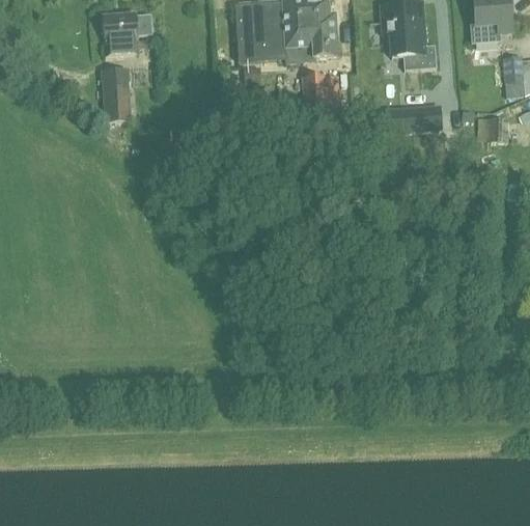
[(298,0),(234,4),(239,61),(285,58),(285,63),(315,61),(315,57),(338,55),(336,27),(344,27),(343,4),(329,5),(329,0),(298,0)]
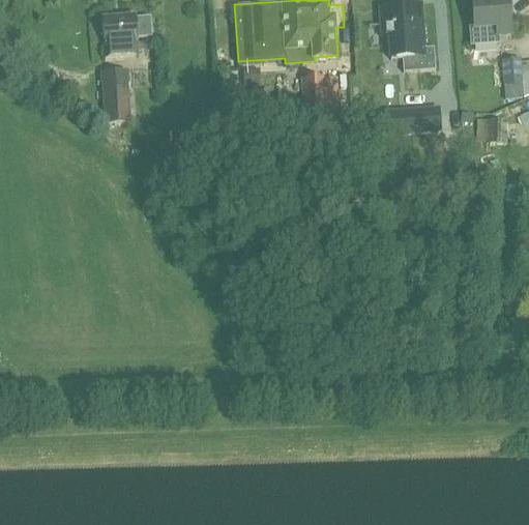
[(498,29),(498,33),(511,32),(508,0),(472,0),(474,26),(478,25),(478,31),(498,29)]
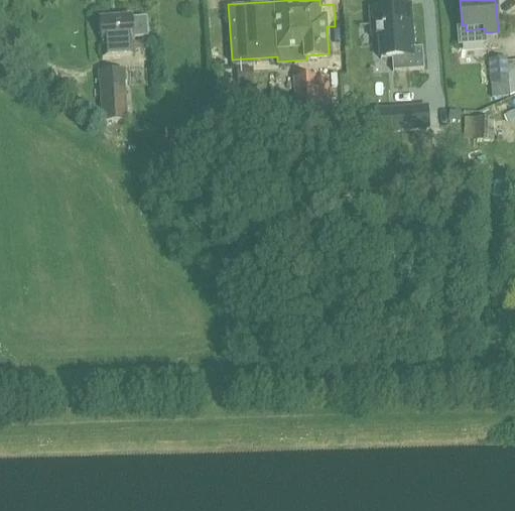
[(392,51),(393,68),(424,66),(422,43),(412,44),(409,2),(371,5),(373,32),(379,32),(381,52),(392,51)]
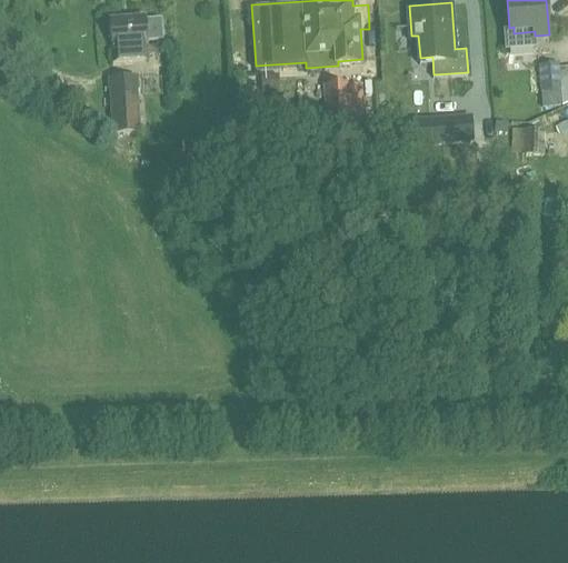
[(110,17),(113,59),(136,58),(143,58),(142,44),(148,43),(148,38),(161,37),(160,13),(146,13),(110,17)]
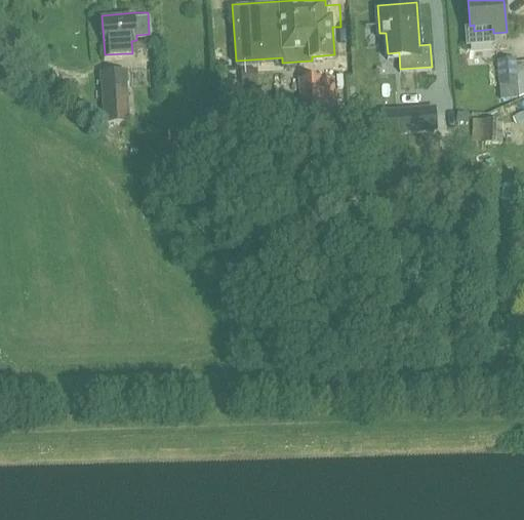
[(497,56),(499,82),(519,81),(516,54),(497,56)]
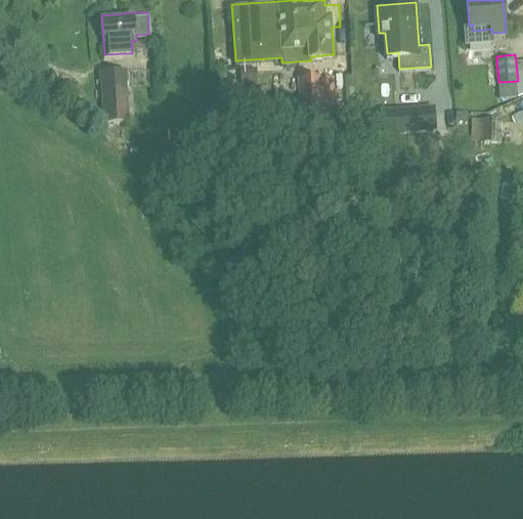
[(242,67),(243,82),(258,81),(257,66),(242,67)]
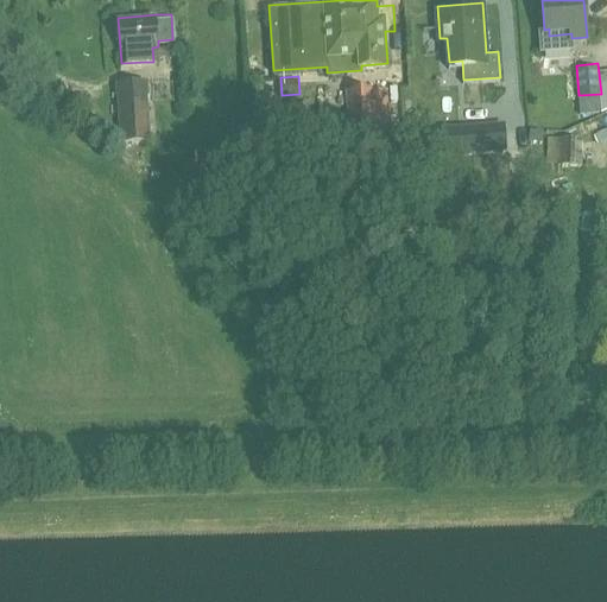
[(115,80),(120,140),(151,138),(146,77),(115,80)]
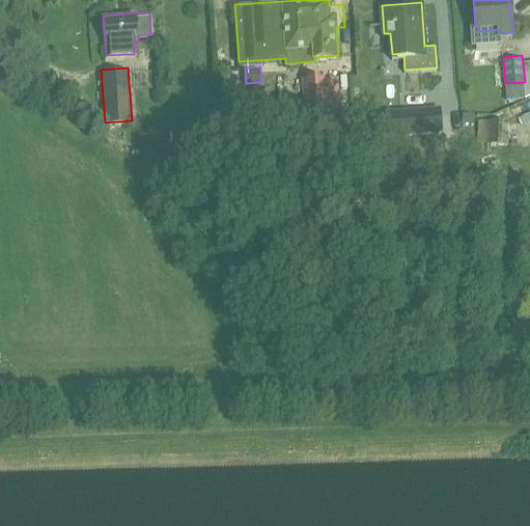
[(302,76),(304,109),(339,107),(338,75),(302,76)]
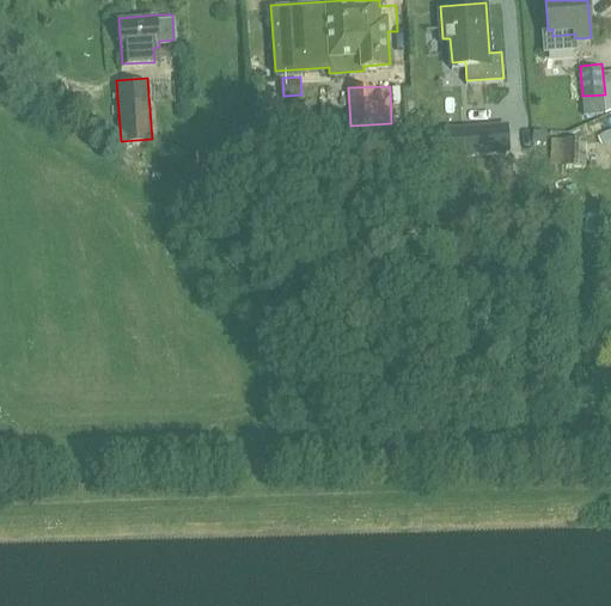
[(494,121),(495,151),(511,150),(508,120),(494,121)]
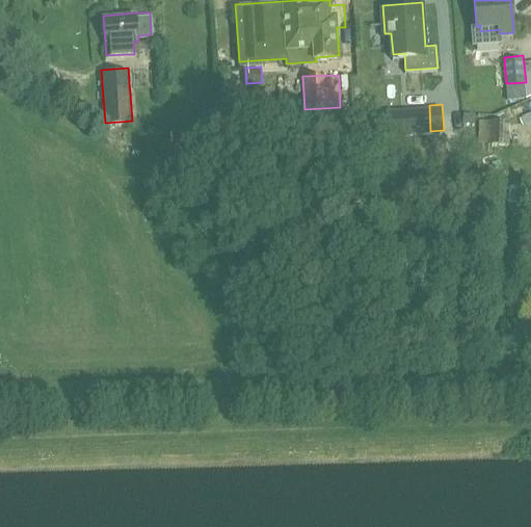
[(479,151),(493,151),(493,141),(508,142),(509,119),(479,117),(478,141),(479,142),(479,151)]
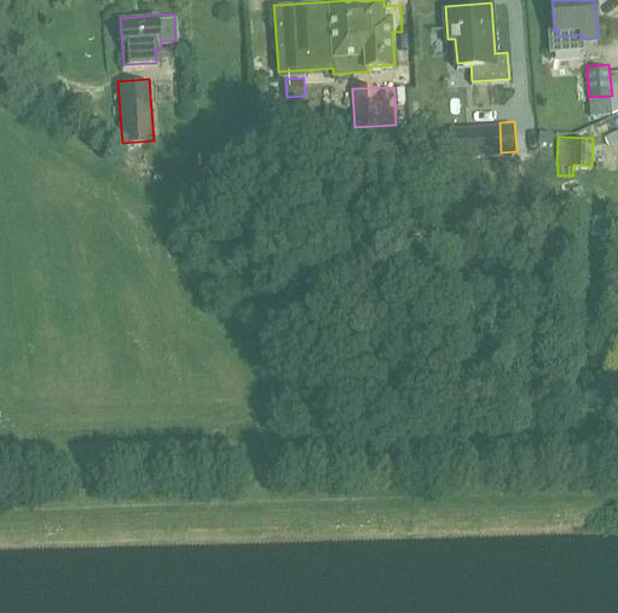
[(531,328),(548,328),(549,317),(532,317),(531,328)]
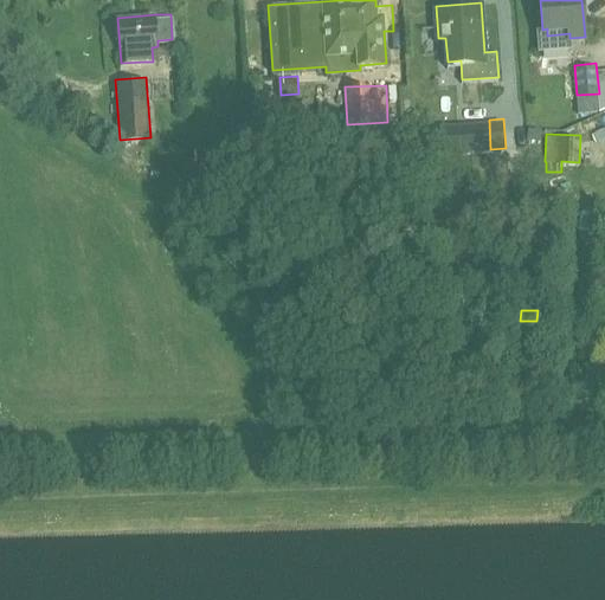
[(502,340),(514,340),(515,321),(503,320),(502,340)]
